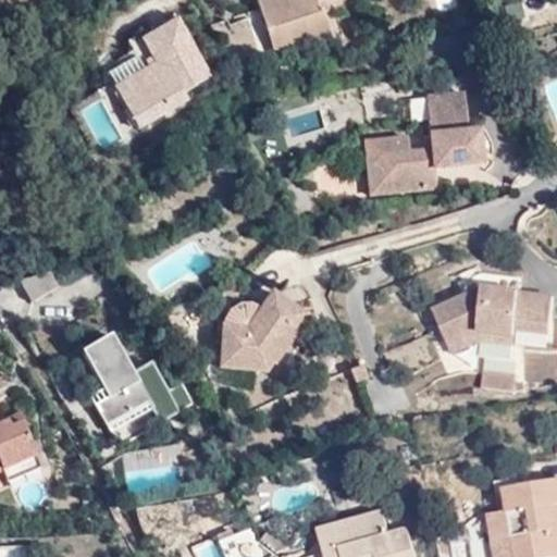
[(257,0),(265,27),(279,26),(284,47),(297,44),(299,49),(332,38),(326,12),(322,12),(319,1),(320,0),(257,0)]
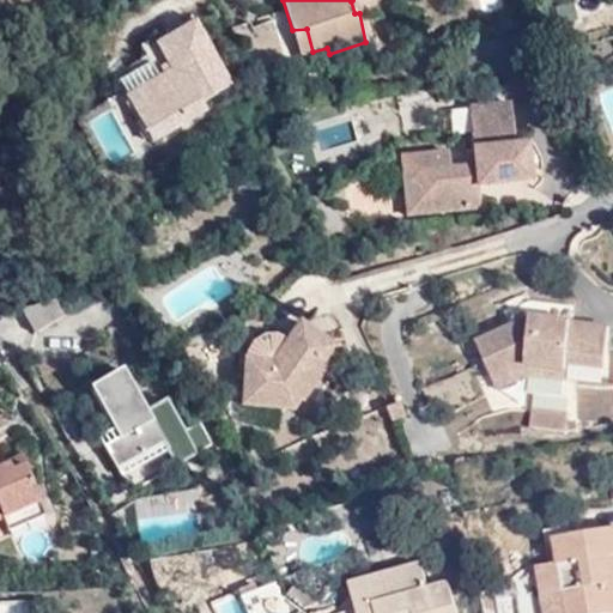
[(127,97),(157,141),(211,110),(207,103),(235,84),(198,23),(159,44),(175,72),(127,97)]
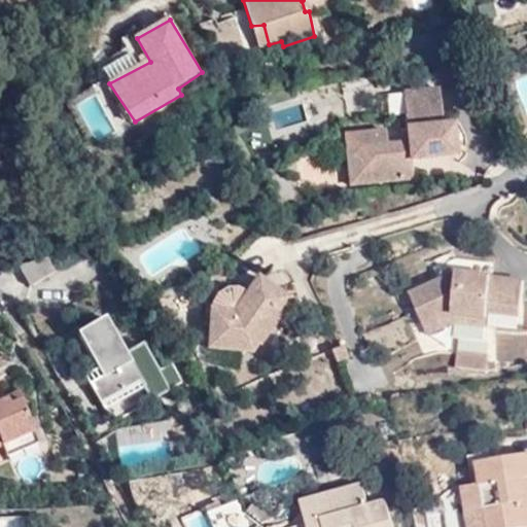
[(264,25),(251,26),(258,47),(269,44),(264,25)]
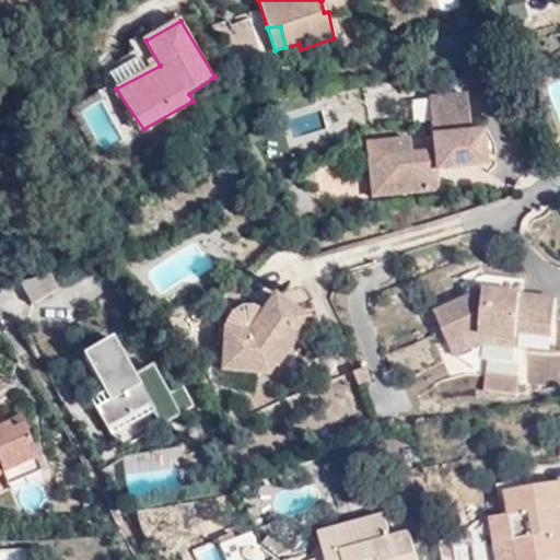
[(445,153),(446,165),(478,163),(474,130),(458,132),(454,96),(420,100),(426,149),(427,154),(445,153)]
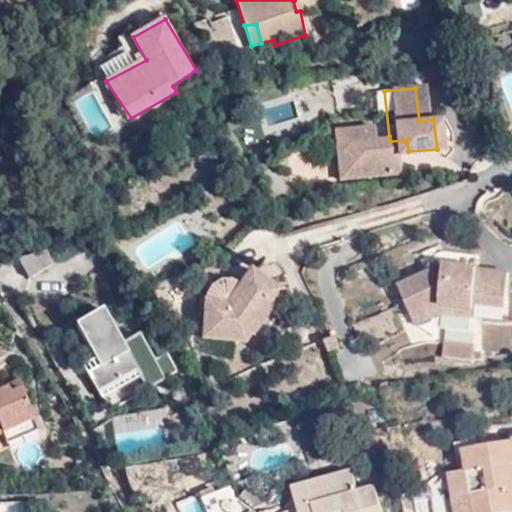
[(331,178),(349,177),(346,139),(369,138),(369,127),(326,132),(331,178)]
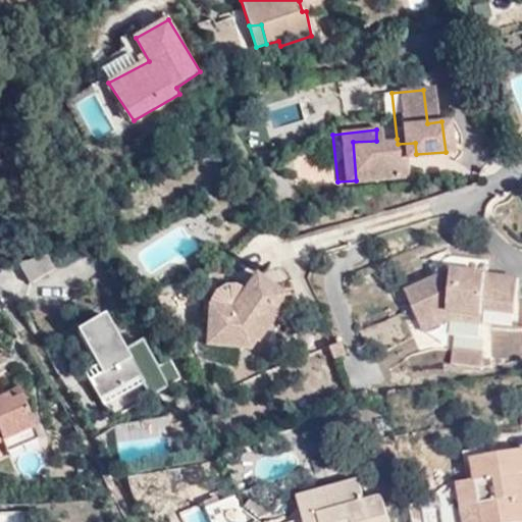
[(401,175),(399,156),(398,144),(397,139),(376,141),(353,142),(356,180),(401,175)]
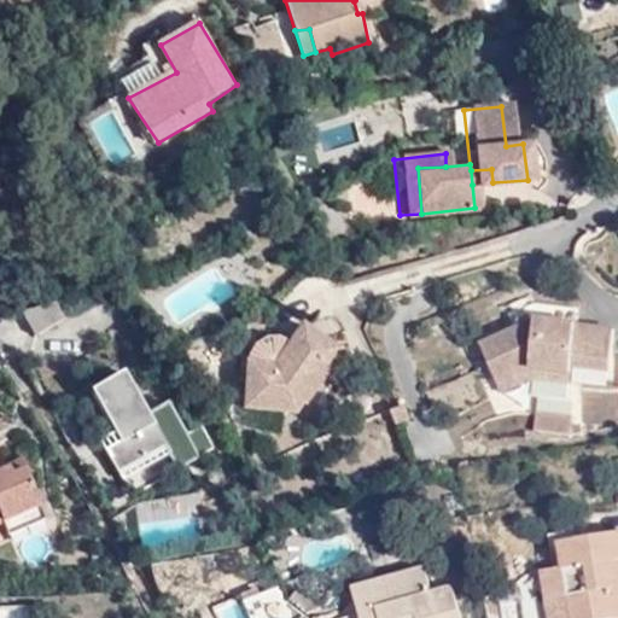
[(472,185),(493,182),(491,169),(471,170),(472,185)]
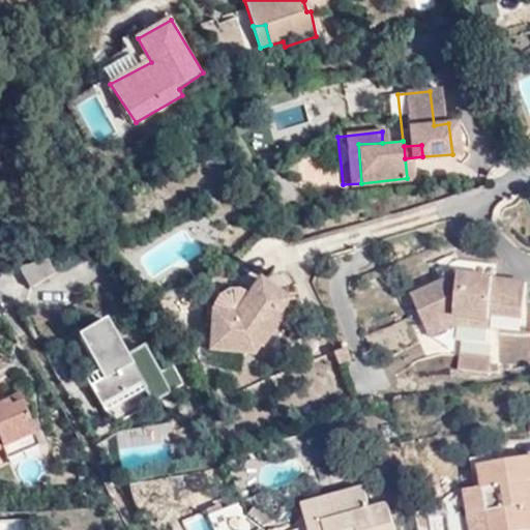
[(427,329),(454,317),(490,321),(490,315),(522,319),(527,282),(494,278),(496,265),(461,260),(457,252),(431,263),(440,284),(412,295),(427,329)]
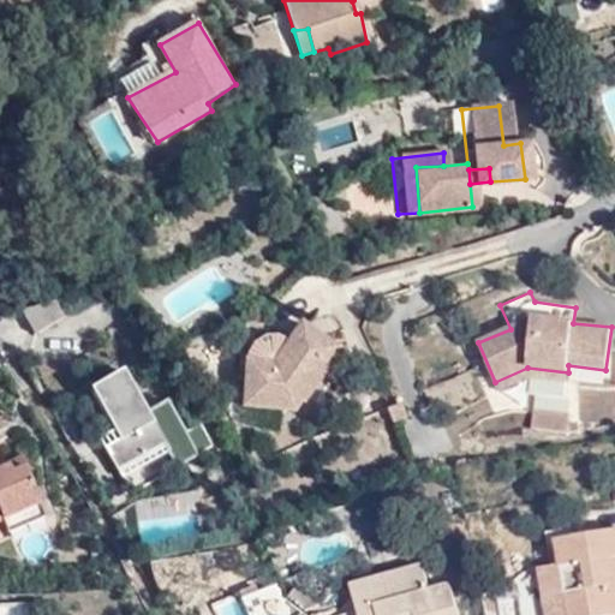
[(55,300),(23,309),(37,333),(67,316),(55,300)]
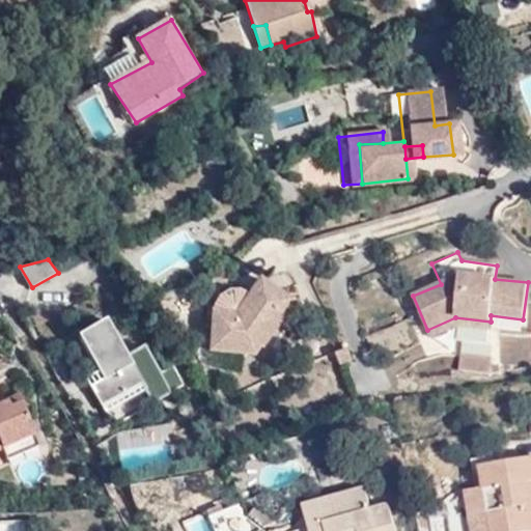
[(206,350),(246,353),(254,342),(257,344),(260,346),(281,315),(279,313),(288,299),(256,277),(246,294),(233,314),(210,310),(206,350)]
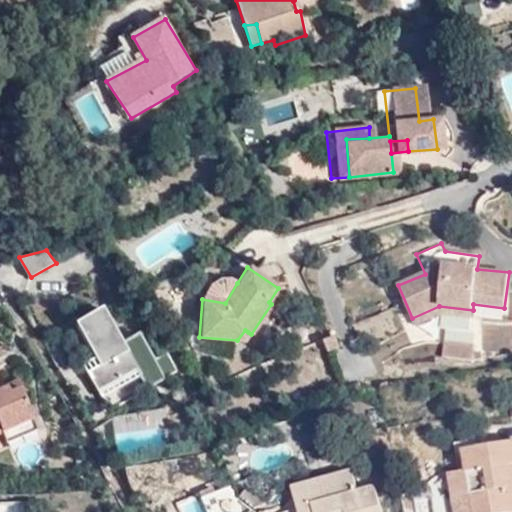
[(203,294),(202,299),(225,303),(237,283),(232,280),(227,279),(220,279),(215,281),(210,285),(206,289),(203,294)]
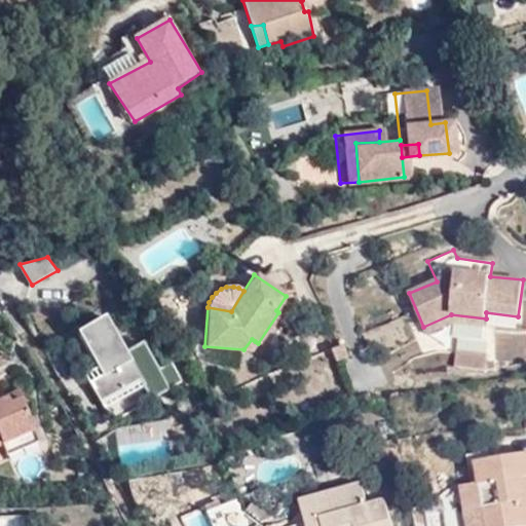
[(451,324),(485,328),(486,318),(451,314),(423,327),(427,334),(451,324)]
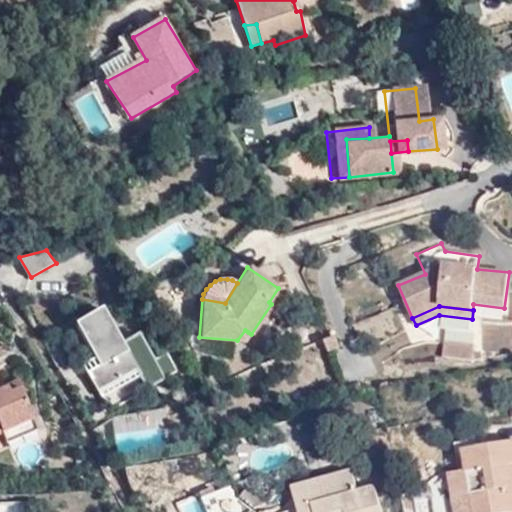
[(135,370),(99,309),(74,324),(99,365),(86,373),(97,392),(135,370)]
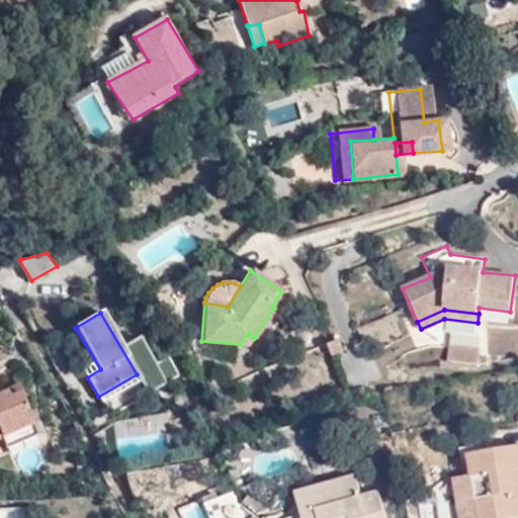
[(251,336),(248,334),(240,344),(246,345),(251,336)]
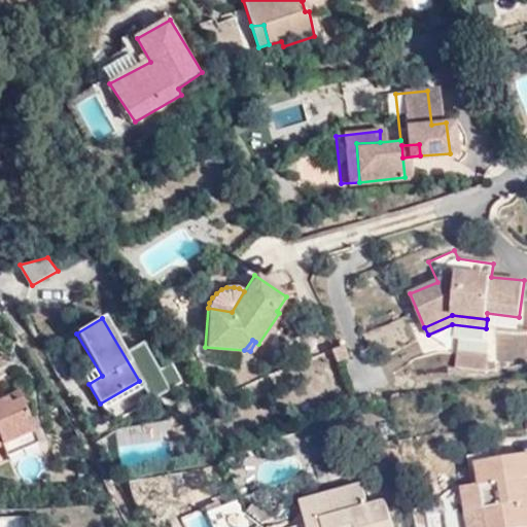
[(456,351),(455,365),(487,366),(487,352),(456,351)]
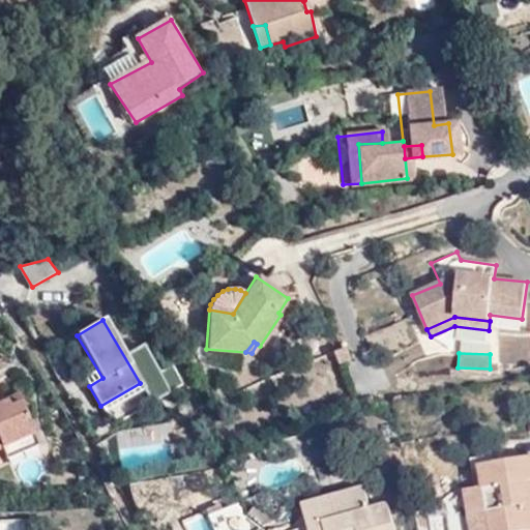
[(181,387),(170,369),(160,374),(171,393),(181,387)]
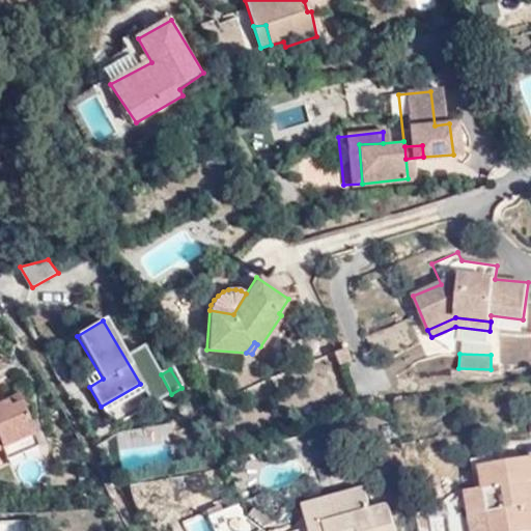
[(0,409),(0,451),(31,438),(20,410),(9,412),(6,407),(0,409)]
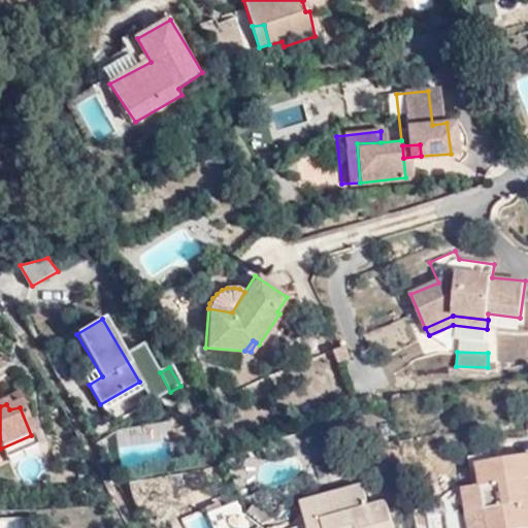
[(463,491),(467,515),(489,510),(491,527),(527,527),(527,459),(501,464),(500,455),(468,460),(472,490),(463,491)]
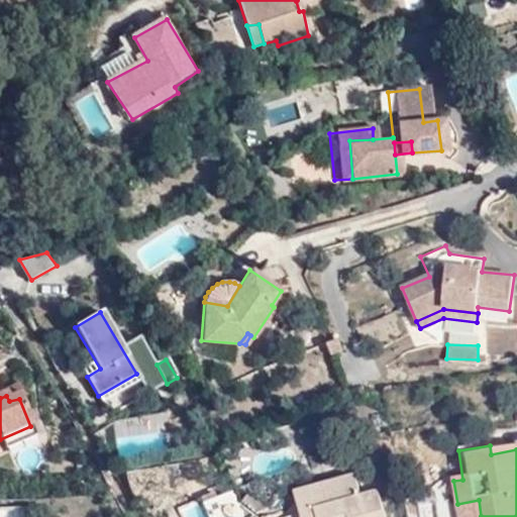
[(382,516),(377,497),(358,501),(353,479),(294,496),(299,516),(382,516)]
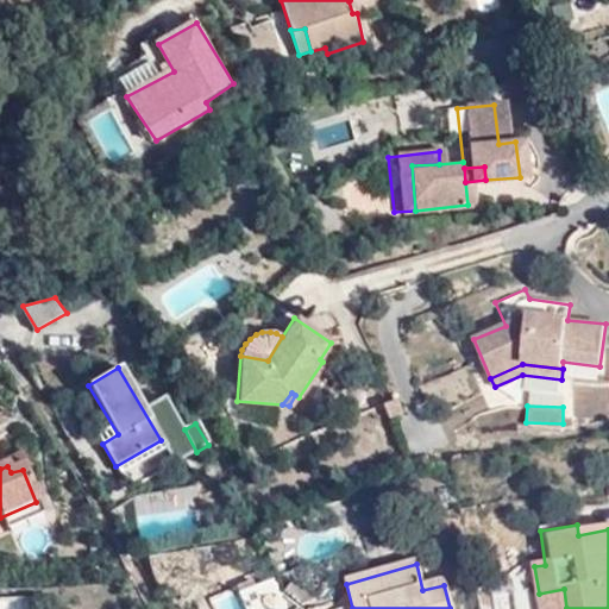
[(287,594),(297,607),(315,602),(289,588),(287,594)]
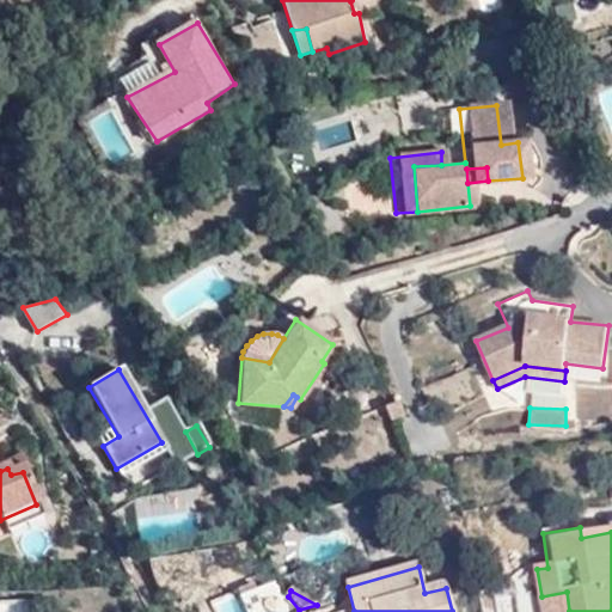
[(569,611),(567,592),(542,597),(543,611),(569,611)]
